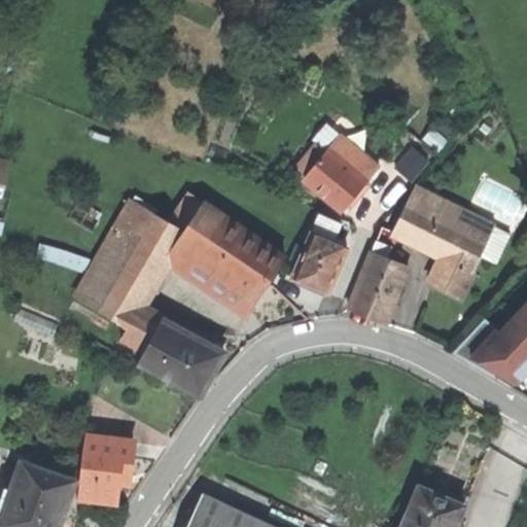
[(341,134),(328,149),(366,181),(379,166),(341,134)]
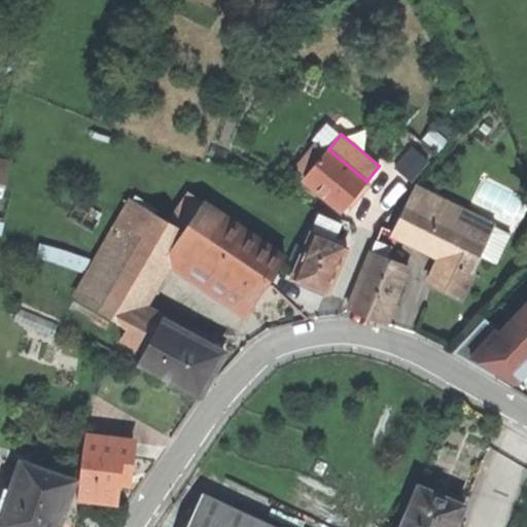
[(417,142),(397,163),(413,178),(433,157),(417,142)]
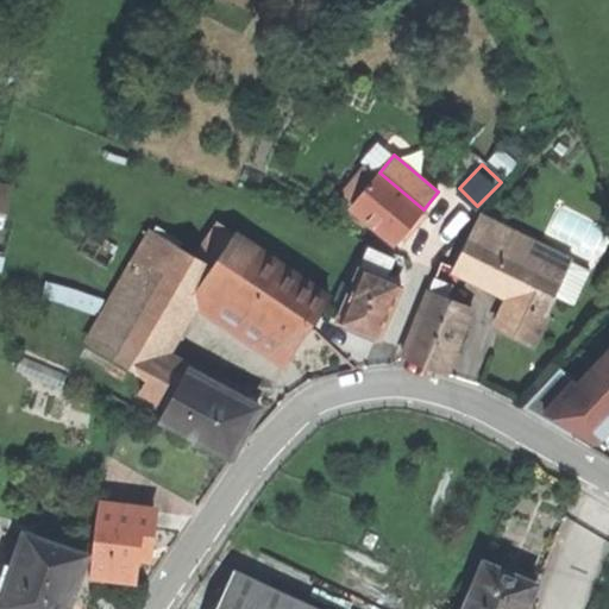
[(339,193),(397,242),(402,236),(405,237),(409,231),(415,225),(412,223),(424,209),(380,173),(366,188),(353,176),(339,193)]
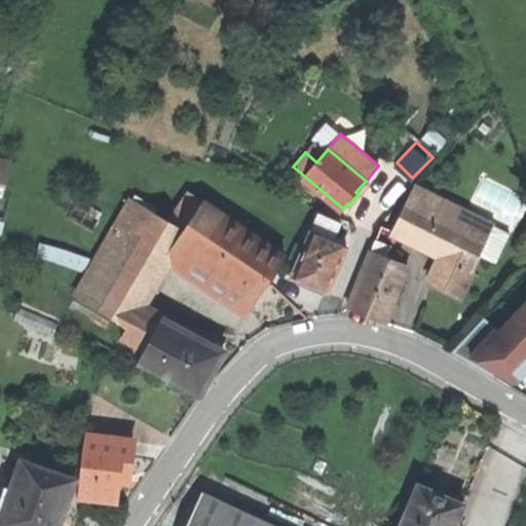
[(76,295),(129,327),(142,307),(173,253),(248,302),(276,260),(168,178),(146,207),(133,199),(76,295)]
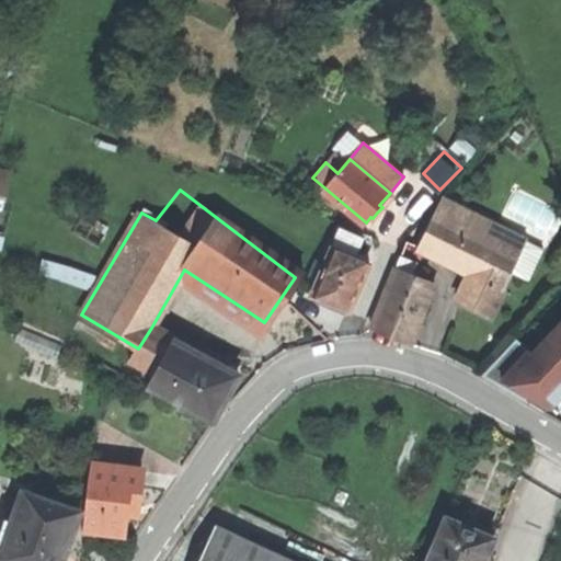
[(469,270),(503,286),(511,270),(518,254),(526,238),(462,206),(456,221),(435,212),(419,245),(469,270)]
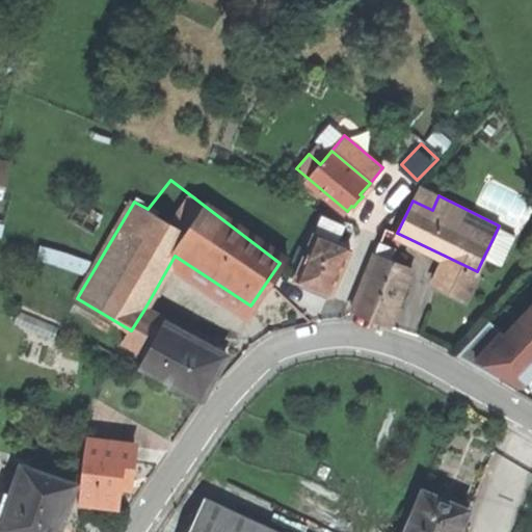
[(314,287),(333,294),(350,249),(336,243),(343,225),(322,217),(297,281),(314,287)]
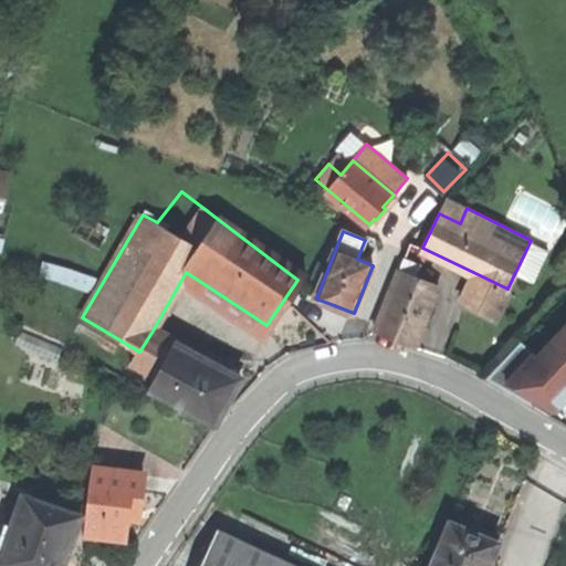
[(541,264),(523,257),(515,272),(533,280),(541,264)]
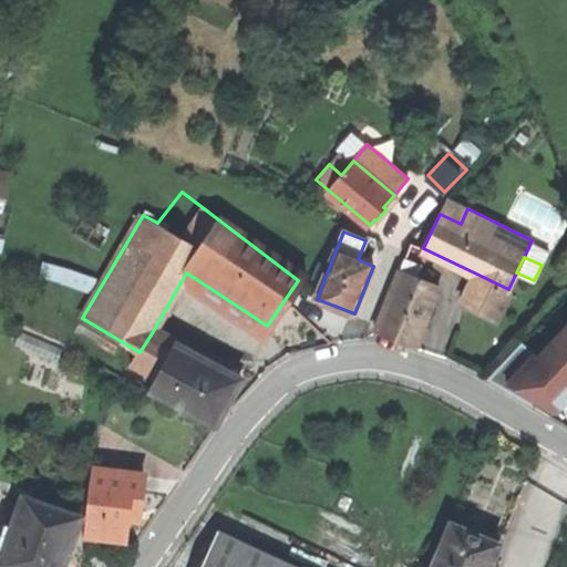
[(404,258),(400,269),(412,274),(416,263),(404,258)]
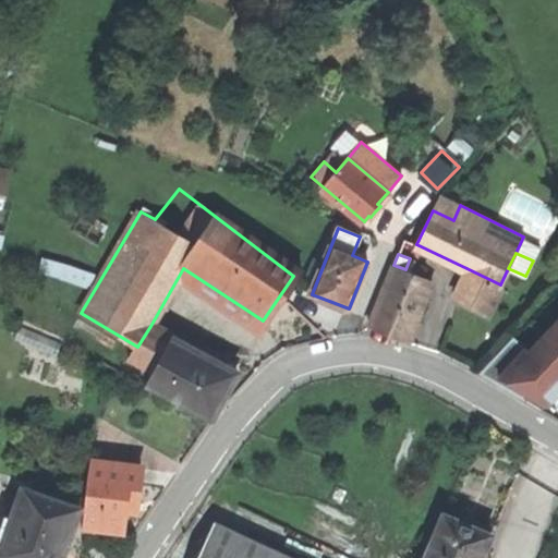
[(386,332),(409,341),(432,280),(405,269),(393,265),(370,327),(386,332)]
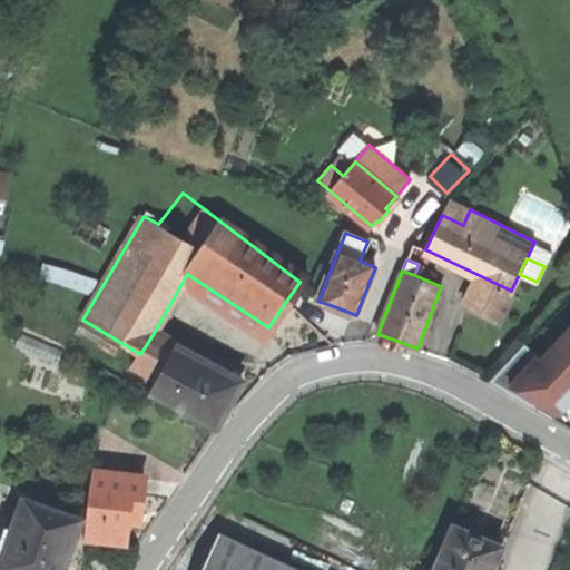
[(498,318),(511,291),(477,274),(463,302),(479,310),(498,318)]
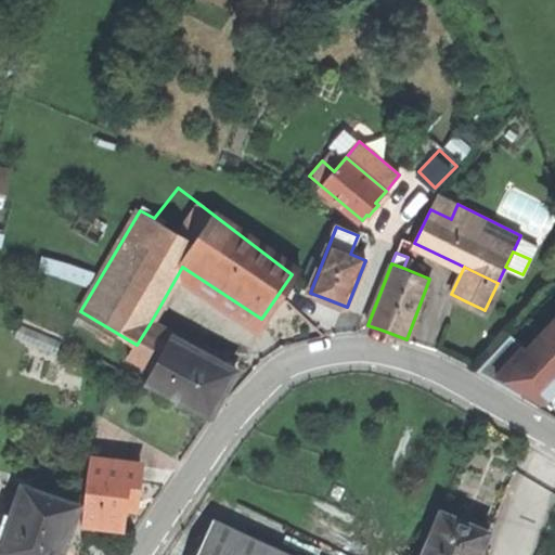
[(508,337),(520,348),(554,309),(554,304),(545,296),(508,337)]
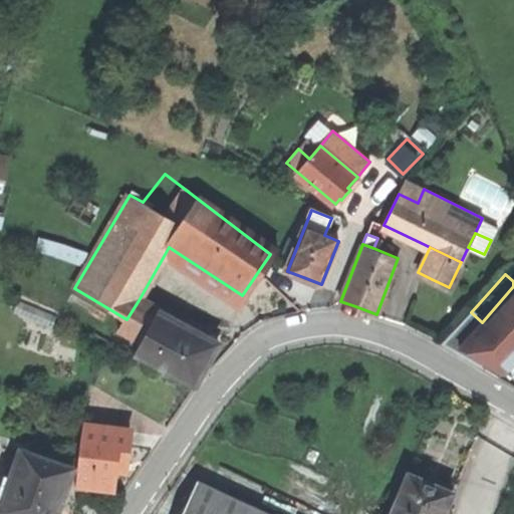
[(159,311),(139,300),(126,319),(119,332),(141,344),(159,311)]
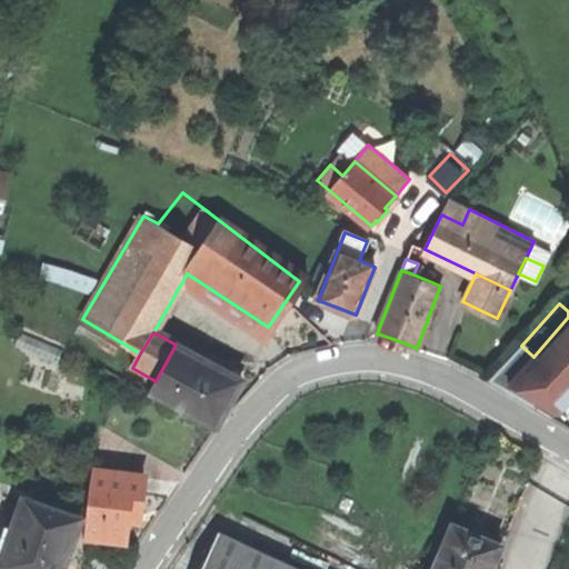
[(242,381),(176,345),(156,381),(149,393),(216,430),(230,403),(242,381)]
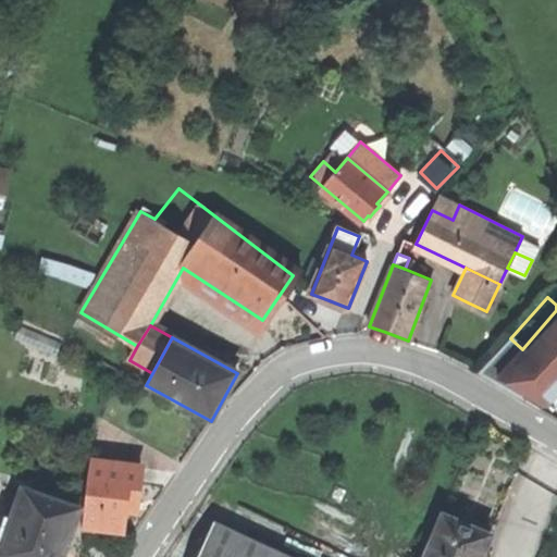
[(556,346),(519,395),(556,417),(556,346)]
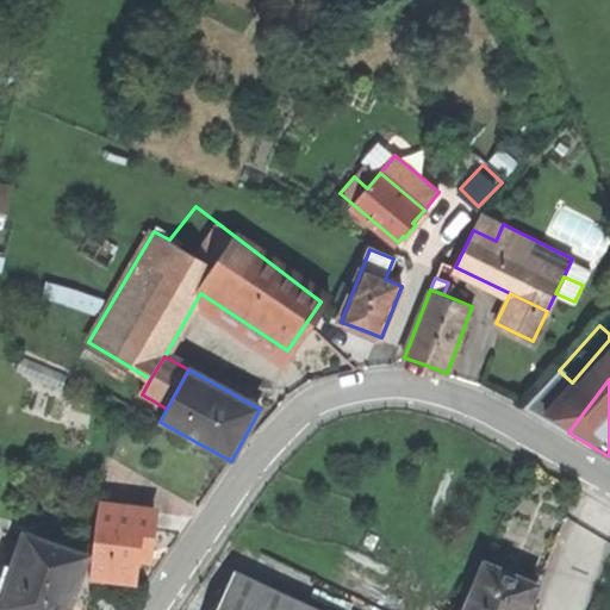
[(155,512),(99,504),(95,533),(94,574),(137,577),(137,560),(138,549),(149,549),(155,512)]
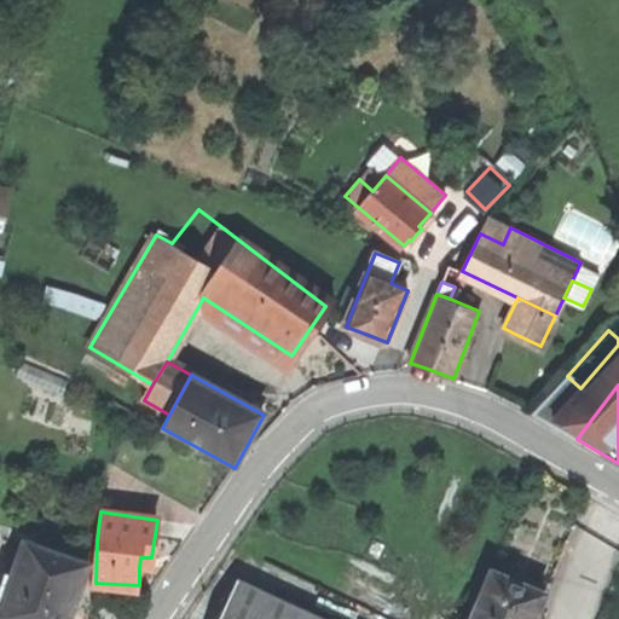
[(69,618),(90,565),(27,542),(0,613),(0,615),(9,618),(69,618)]
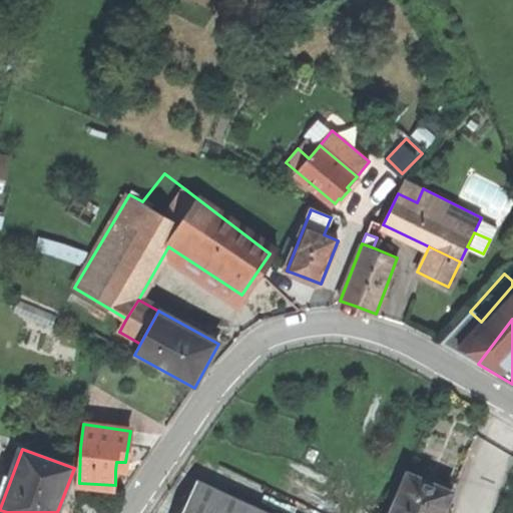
[(125,467),(125,462),(116,462),(115,471),(125,472),(125,467)]
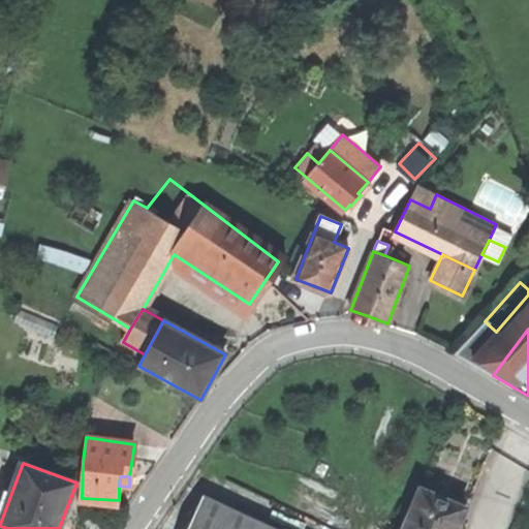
[(457,528),(466,507),(443,498),(421,489),(404,528),(457,528)]
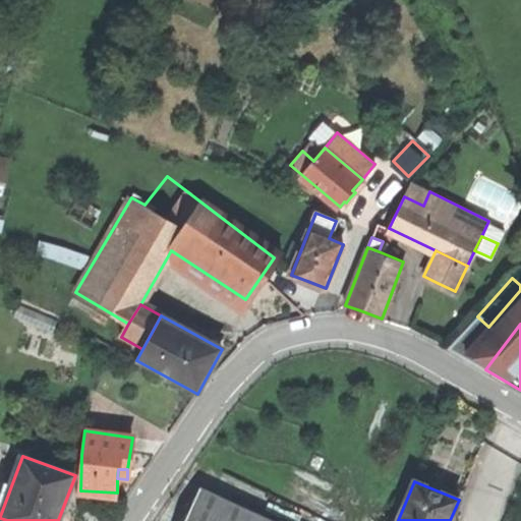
[(276,520),(199,486),(183,520),(276,520)]
